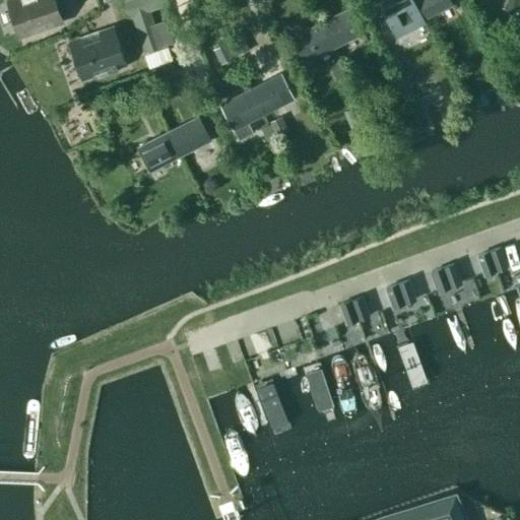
[(18,35),(61,20),(54,0),(9,0),(7,1),(18,35)]
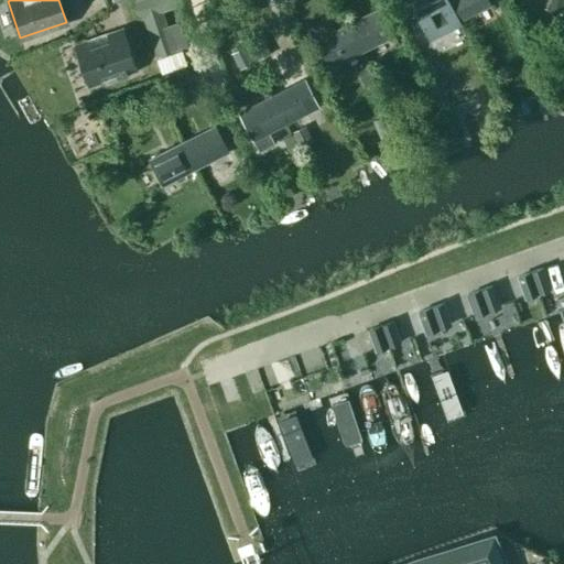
[(138,0),(137,0),(142,18),(162,11),(175,6),(173,0),(138,0)]
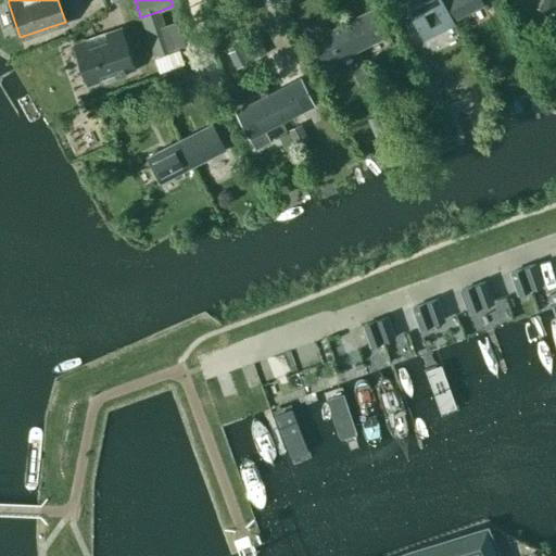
[(401,0),(413,21),(444,5),(441,0),(401,0)]
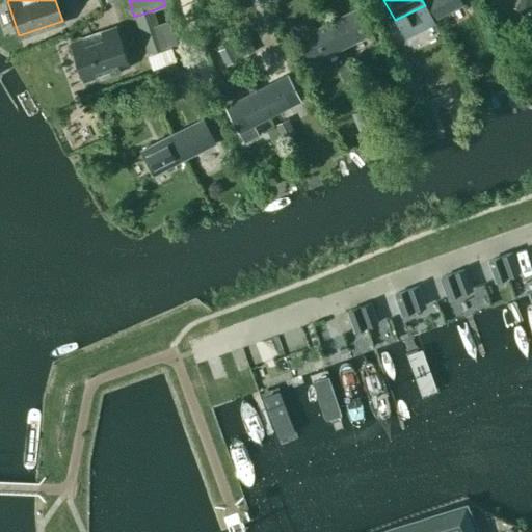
[(422,0),(425,5),(425,4),(433,19),(462,4),(460,0),(422,0)]
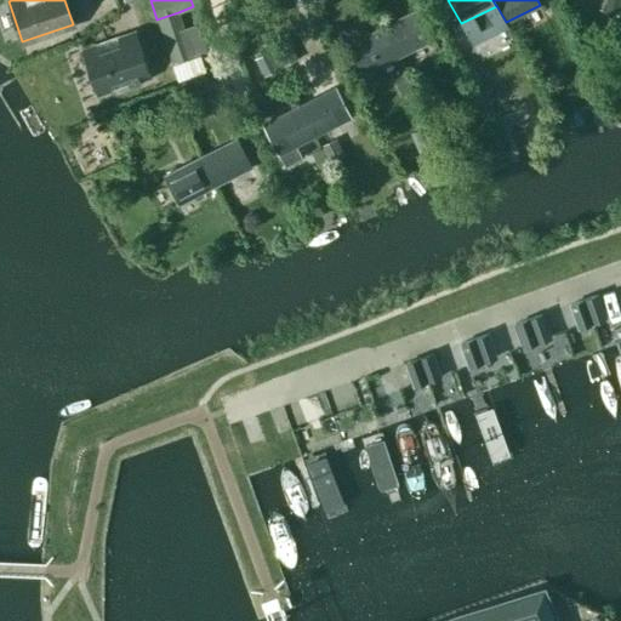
[(620,0),(604,0),(602,12),(620,16),(620,7),(619,7),(620,0)]
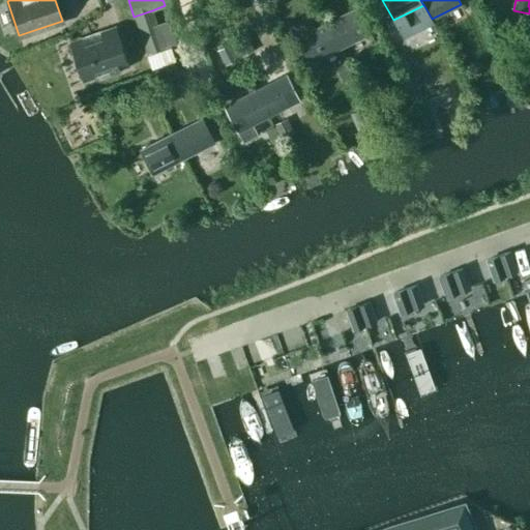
[(357,7),(326,23),(340,48),(370,32),(357,7)]
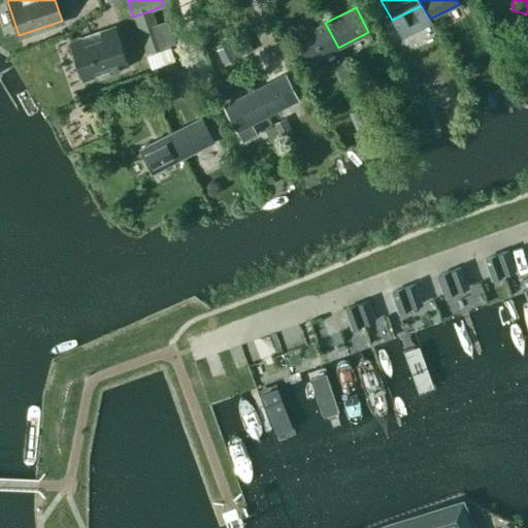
[(165,50),(154,18),(136,24),(147,56),(165,50)]
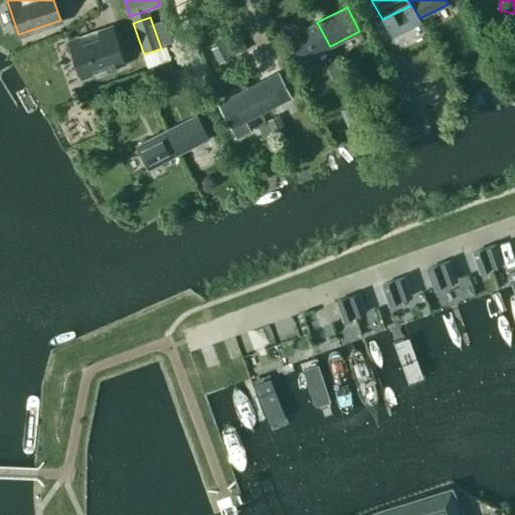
[(300,61),(330,46),(317,22),(288,37),(300,61)]
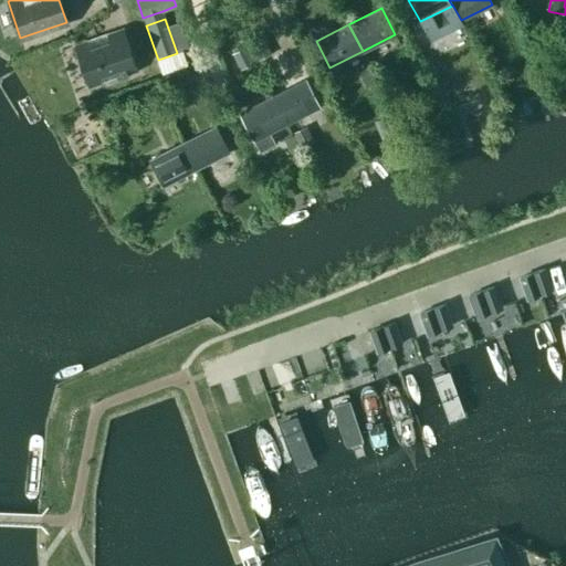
[(87,84),(135,67),(123,31),(75,48),(87,84)]
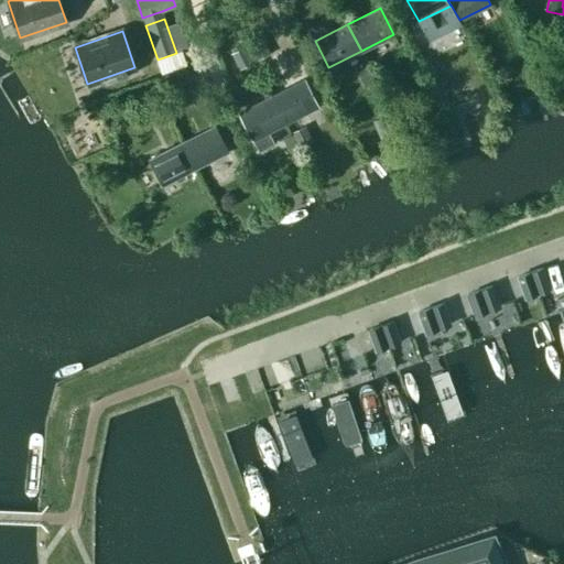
[(261,36),(248,43),(257,60),(270,53),(261,36)]
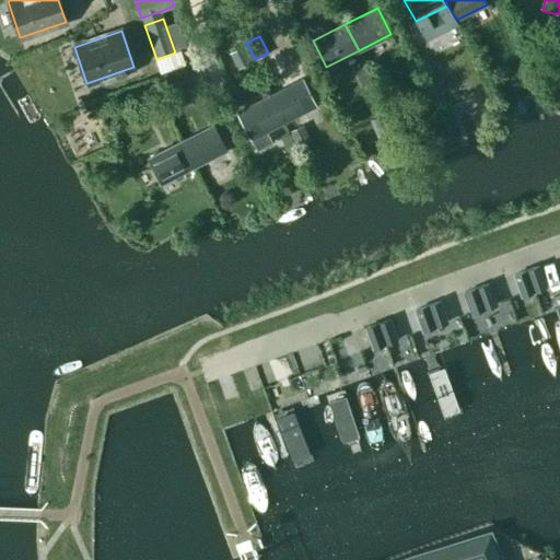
[(251,61),(242,45),(229,51),(237,69),(251,61)]
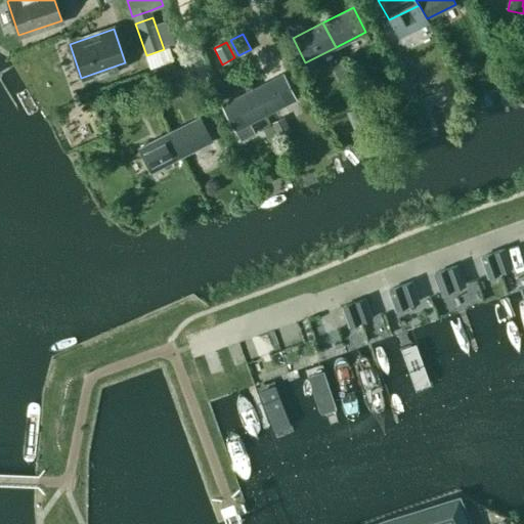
[(341,59),(331,64),(339,81),(349,76),(341,59)]
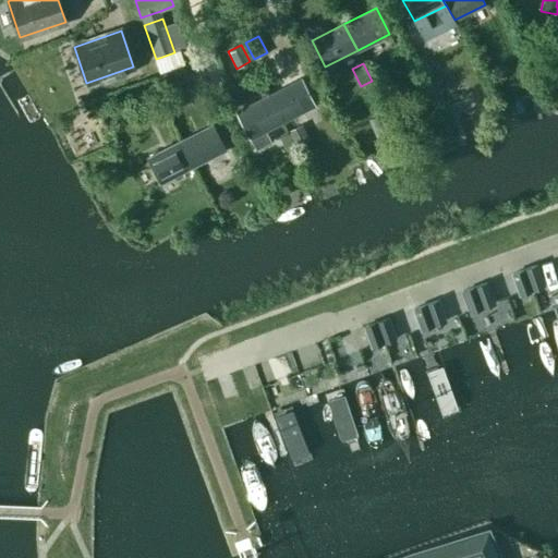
[(450,89),(445,77),(443,79),(433,84),(439,96),(450,89)]
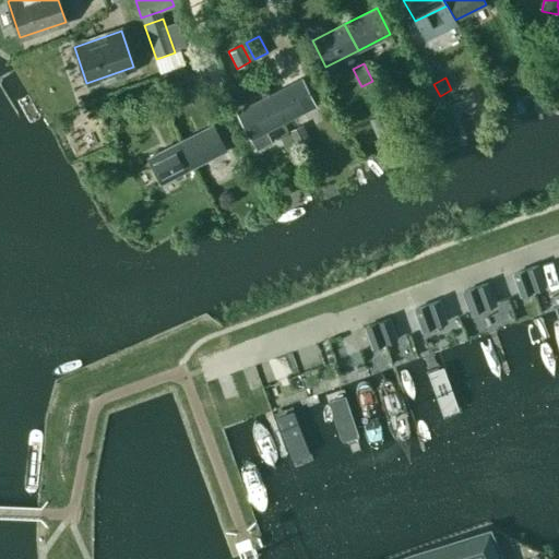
[(300,79),(269,95),(282,121),(314,105),(300,79)]
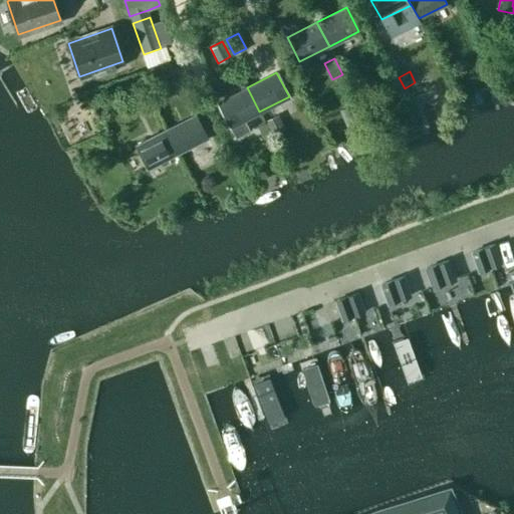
[(387,82),(388,83),(393,93),(403,88),(397,77),(387,82)]
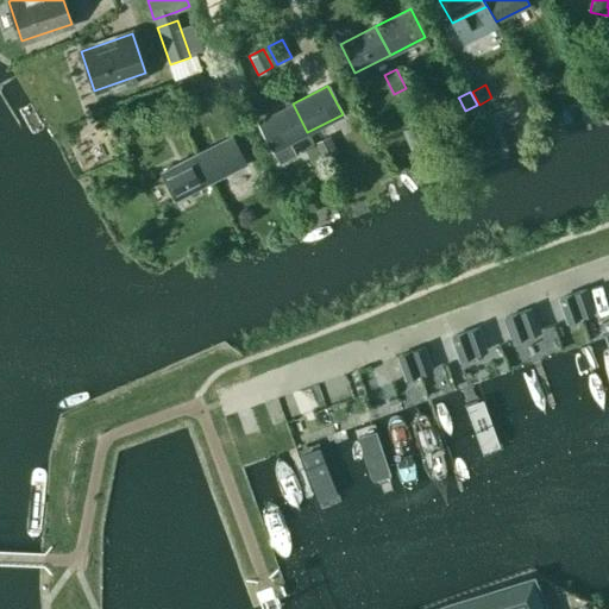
[(195,112),(188,99),(177,105),(183,118),(195,112)]
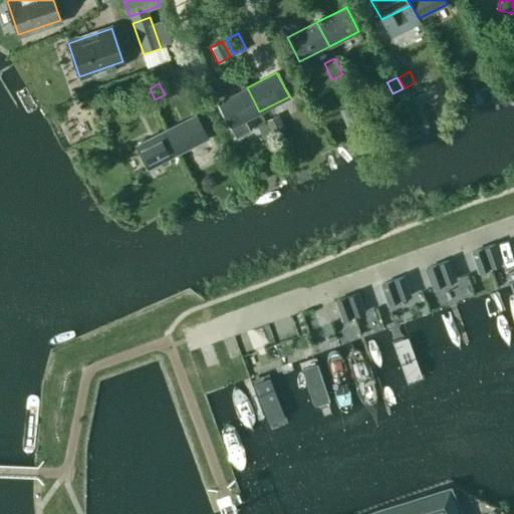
[(244,119),(259,111),(247,87),(218,102),(230,126),(236,137),(250,130),(244,119)]
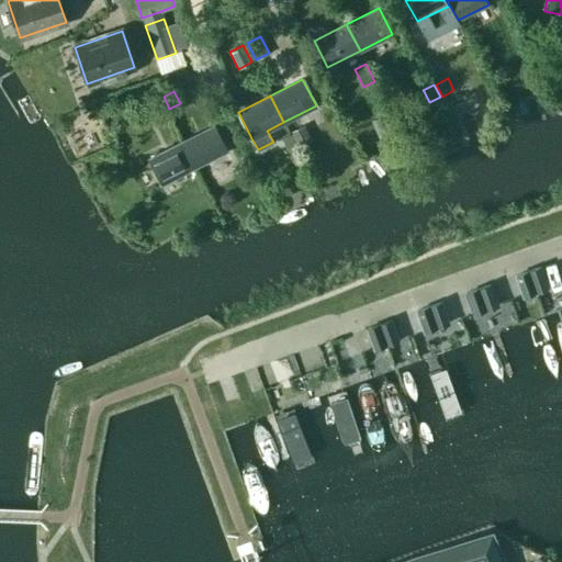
[(382,115),(372,120),(381,142),(391,137),(382,115)]
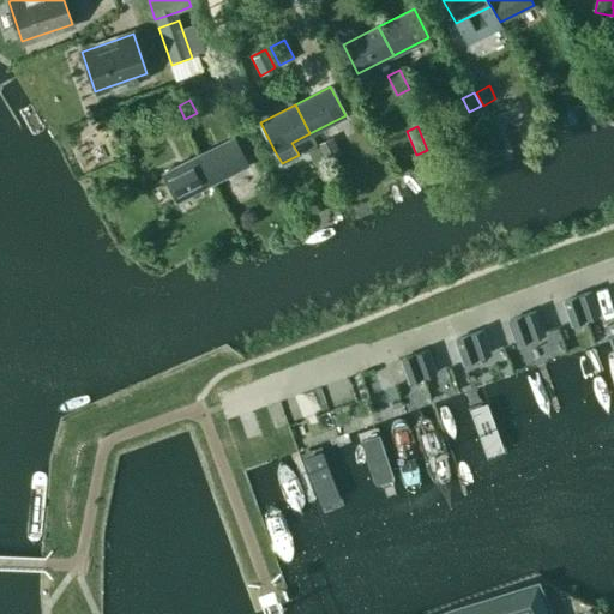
[(82,174),(110,160),(102,144),(96,146),(91,136),(84,139),(84,137),(67,145),(73,157),(82,174)]
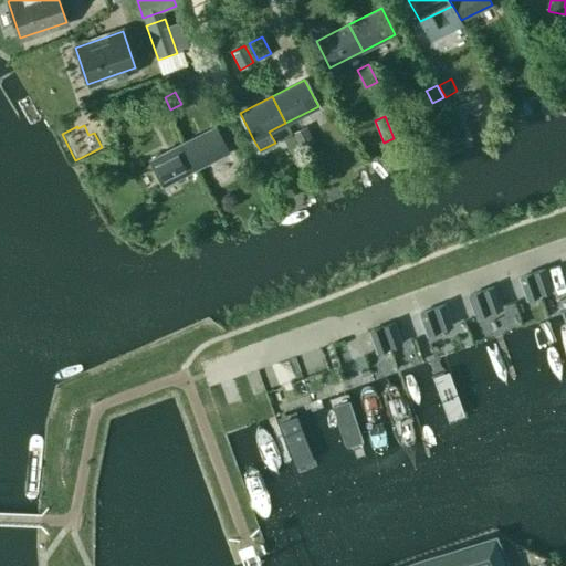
[(314,142),(306,125),(292,133),(300,148),(314,142)]
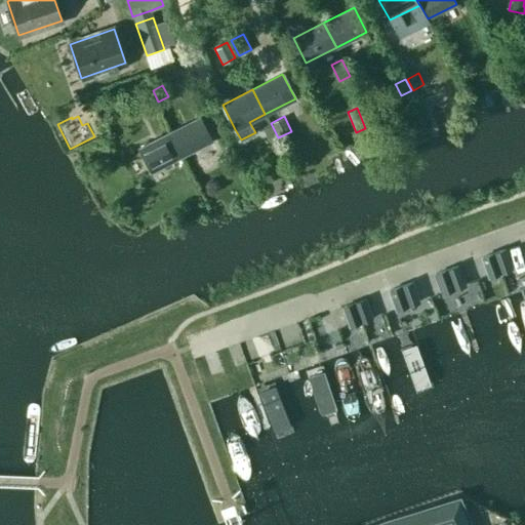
[(199,117),(168,132),(182,156),(211,142),(199,117)]
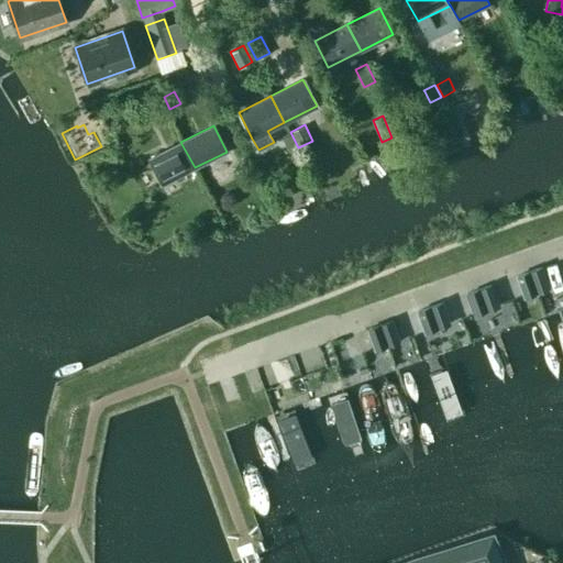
[(296,144),(289,133),(282,136),(287,148),(296,144)]
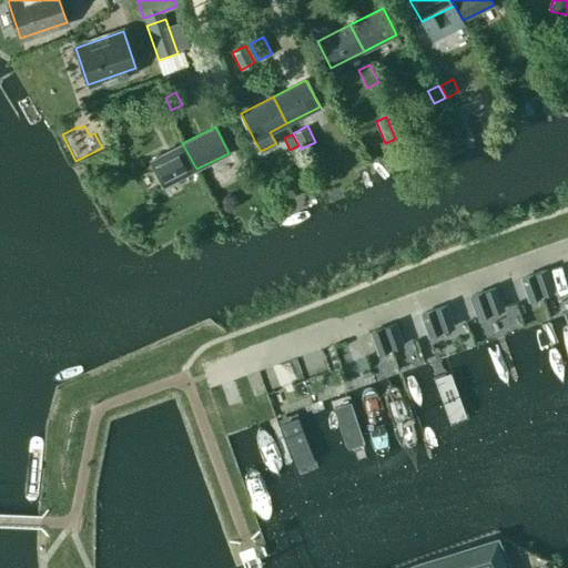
[(196,169),(182,143),(150,160),(163,185),(196,169)]
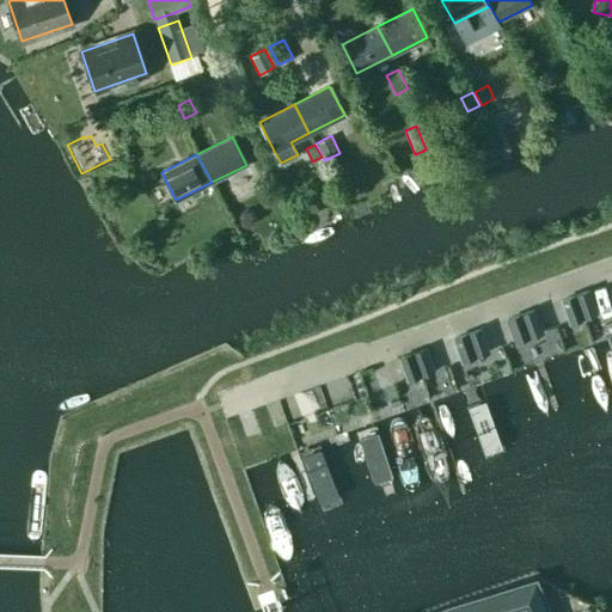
[(599,310),(591,287),(574,293),(582,316),(599,310)]
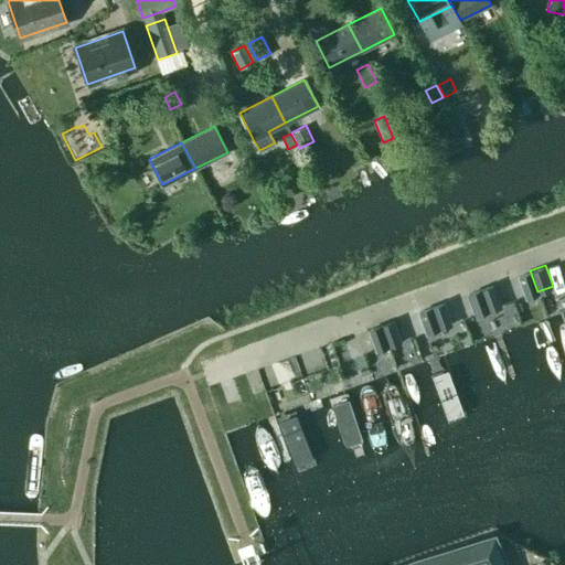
[(537,291),(530,270),(516,275),(523,296),(537,291)]
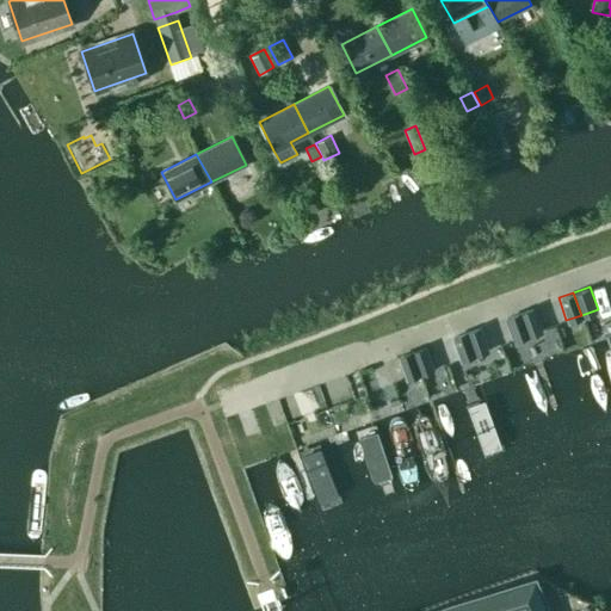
[(534,307),(519,312),(526,334),(542,328),(534,307)]
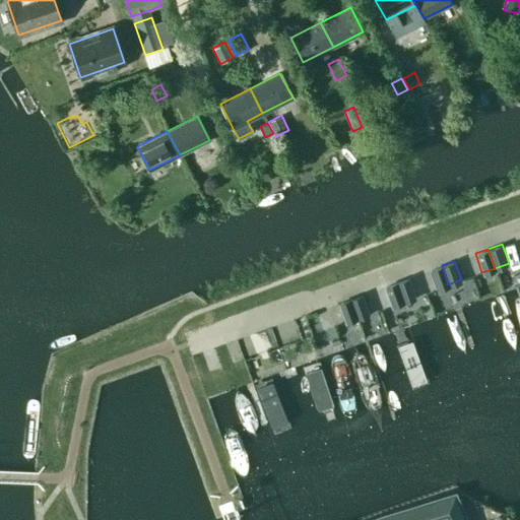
[(448,284),(442,265),(429,269),(436,288),(448,284)]
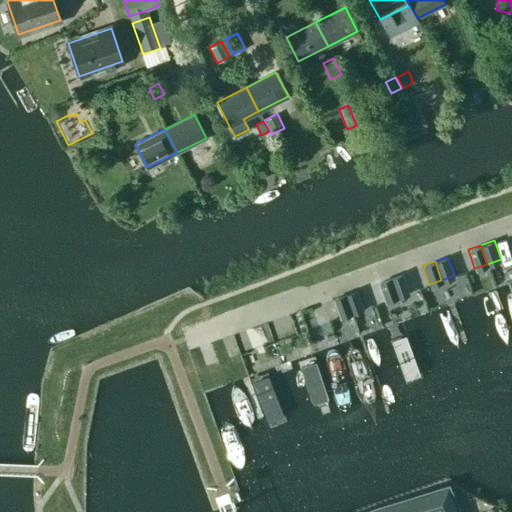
[(408,292),(402,273),(389,277),(396,296),(408,292)]
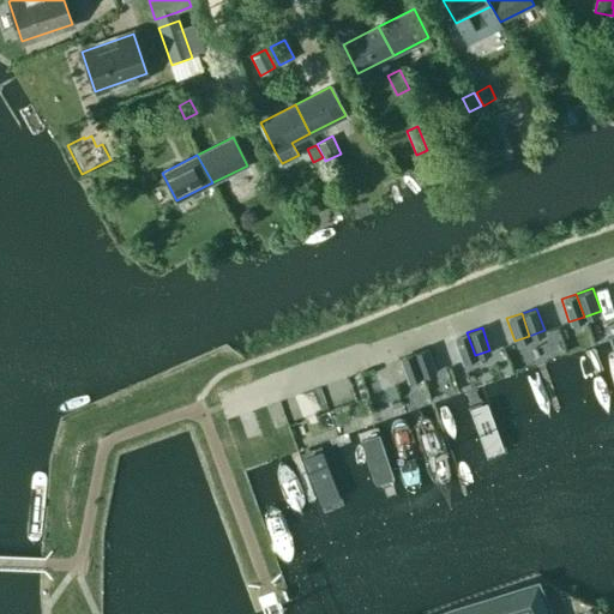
[(475,355),(467,332),(452,338),(461,361),(475,355)]
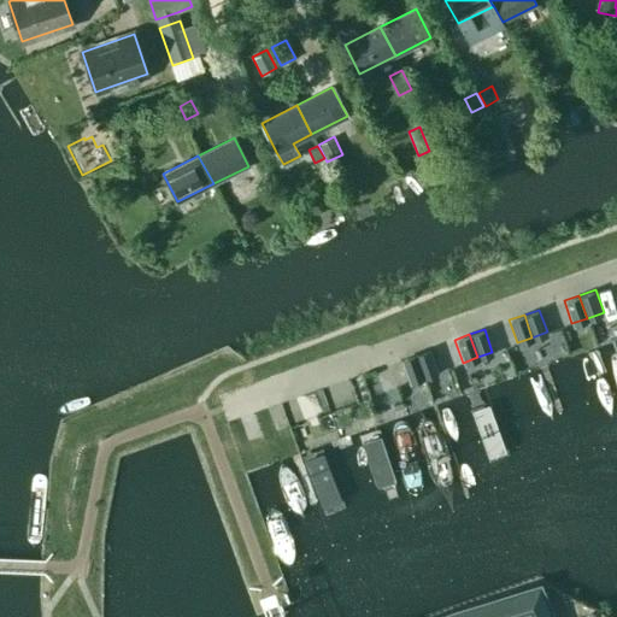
[(429,348),(415,354),(423,376),(438,371),(429,348)]
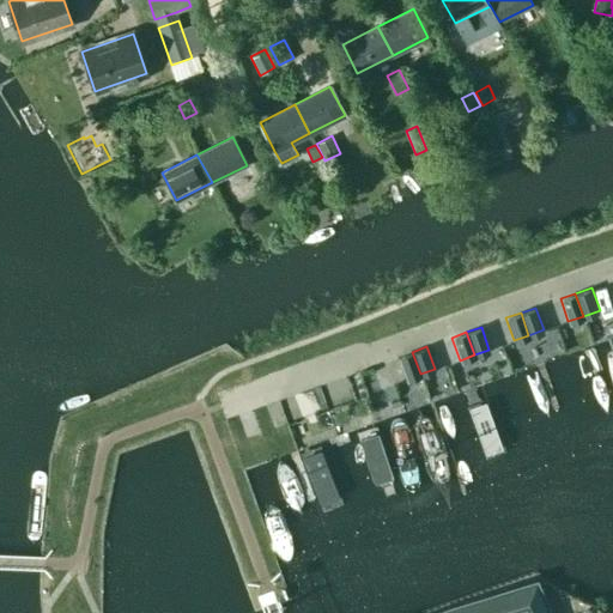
[(420,374),(412,352),(398,357),(406,380),(420,374)]
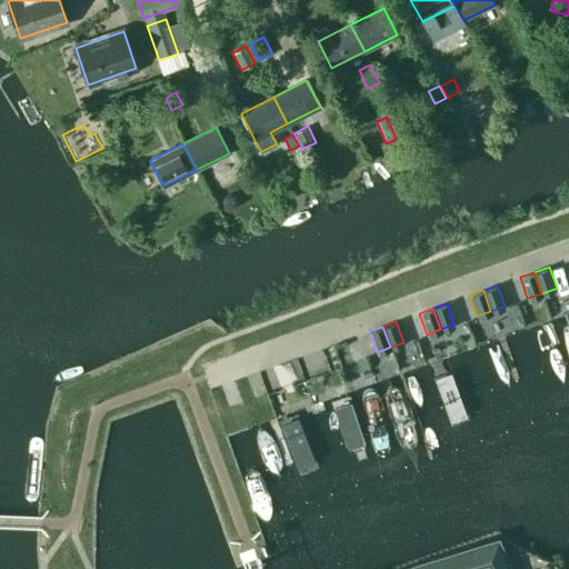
[(505,568),(496,542),(422,568),(505,568)]
